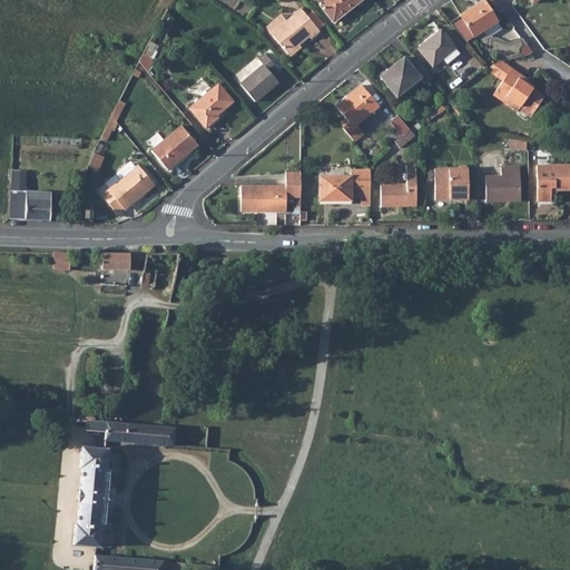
[(337,0),(336,1),(335,0),(322,0),(317,5),(337,28),(365,6),(360,0),(337,0)]
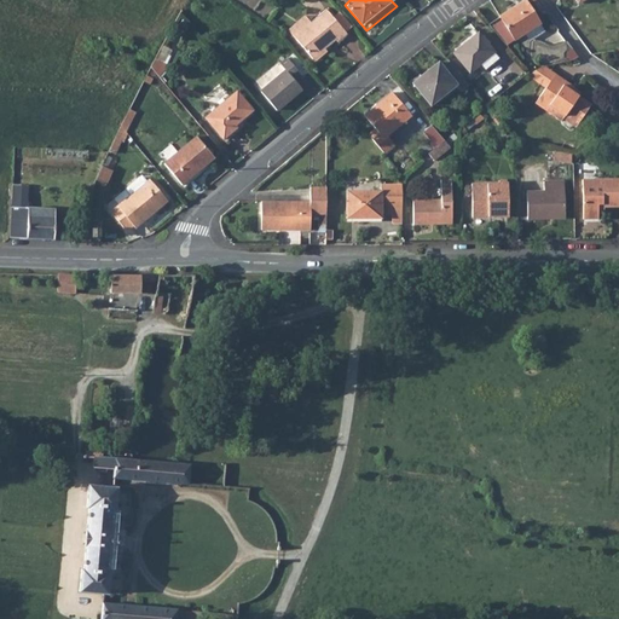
[(539,21),(522,0),(501,17),(518,36),(539,21)]
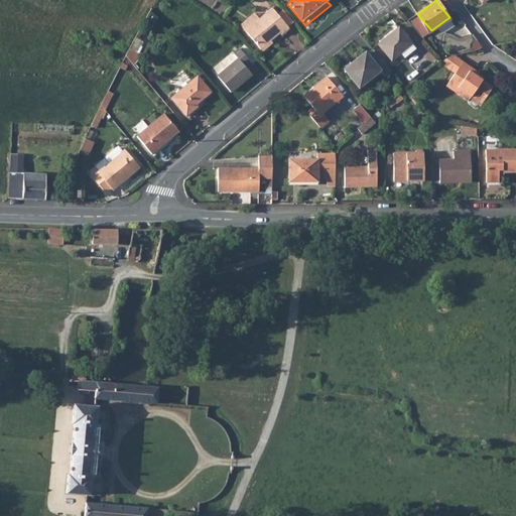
[(279,19),(274,13),(249,33),(265,51),(282,39),(284,41),(291,34),(289,32),(279,19)]
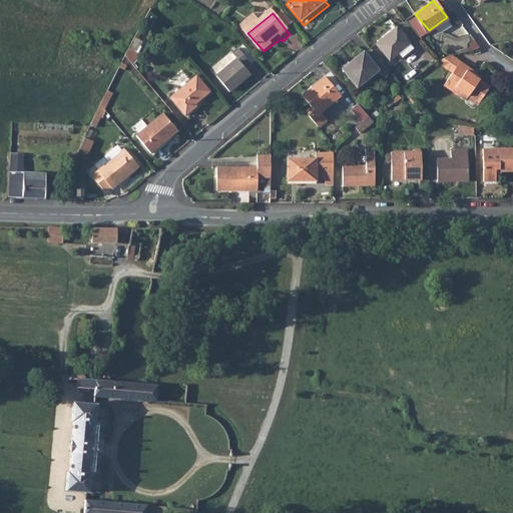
[(295,26),(285,14),(278,19),(288,32),(295,26)]
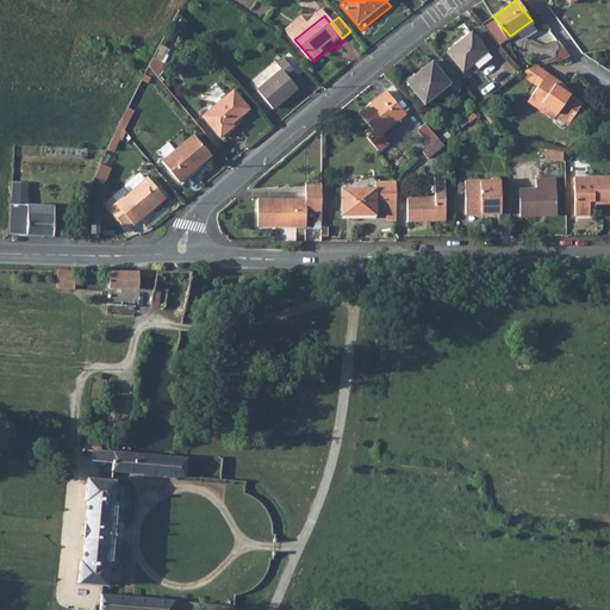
[(495,62),(474,37),(450,56),(466,75),(474,68),(480,73),(495,62)]
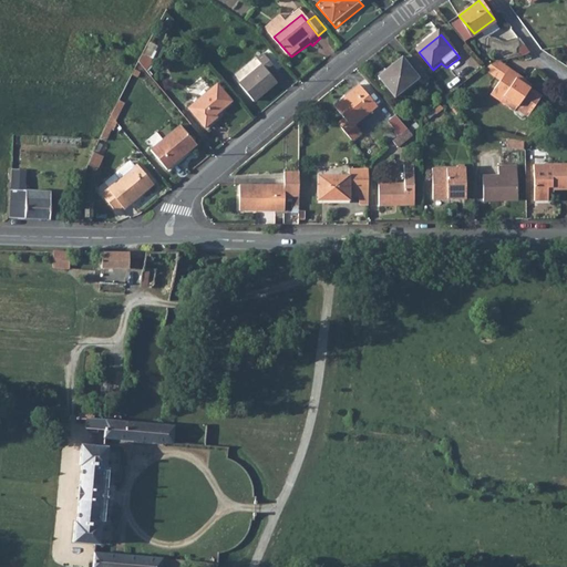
[(257,61),(265,70),(240,89),(253,104),(277,85),(269,74),(275,69),(264,55),(257,61)]
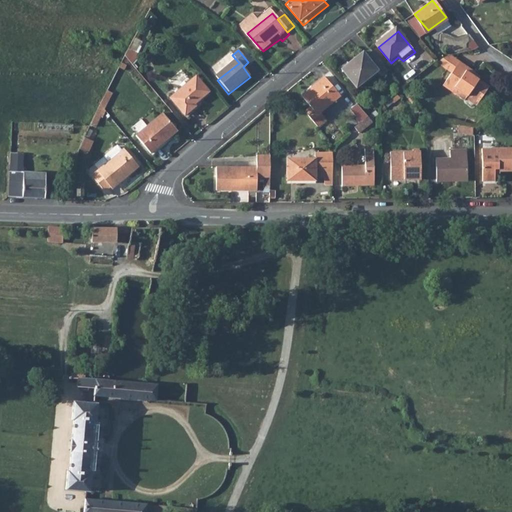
[(342,72),(357,90),(377,72),(381,76),(387,72),(373,55),(368,59),(364,55),(342,72)]
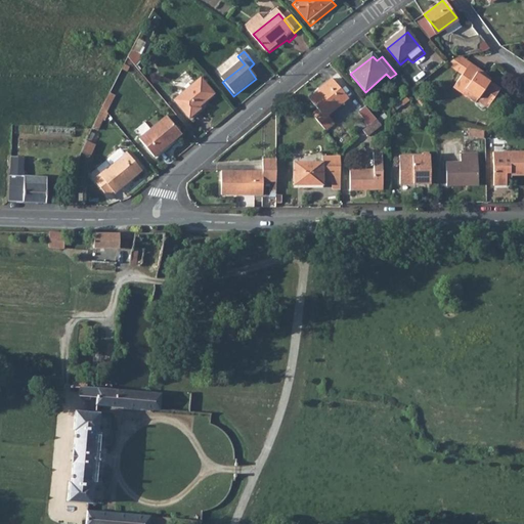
[(483,73),(468,62),(451,87),(474,101),(476,98),(486,104),(497,88),(481,77),(483,73)]
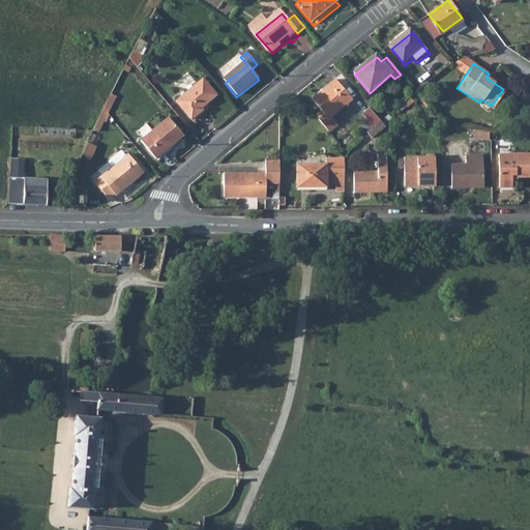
[(315,118),(328,135),(336,126),(331,119),(352,100),(335,81),(313,100),(322,112),(315,118)]
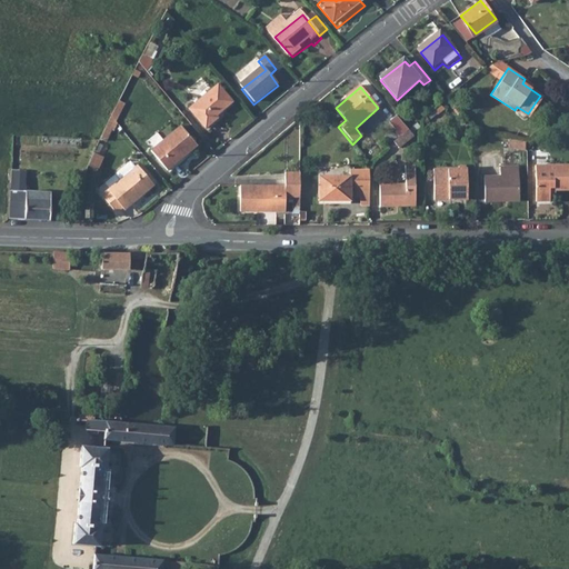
[(235,105),(220,89),(191,112),(208,131),(219,122),(217,119),(235,105)]
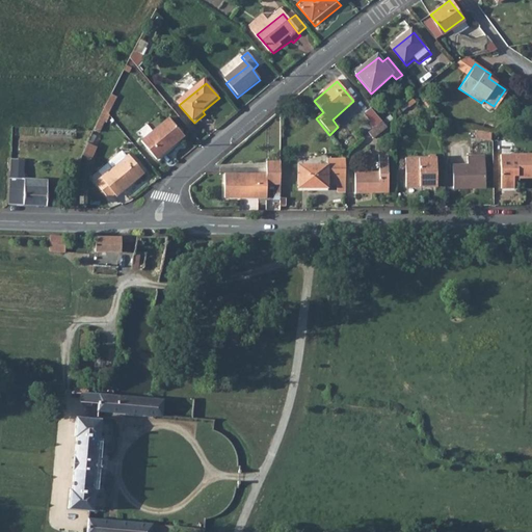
[(379,122),(370,109),(364,115),(372,128),(379,122)]
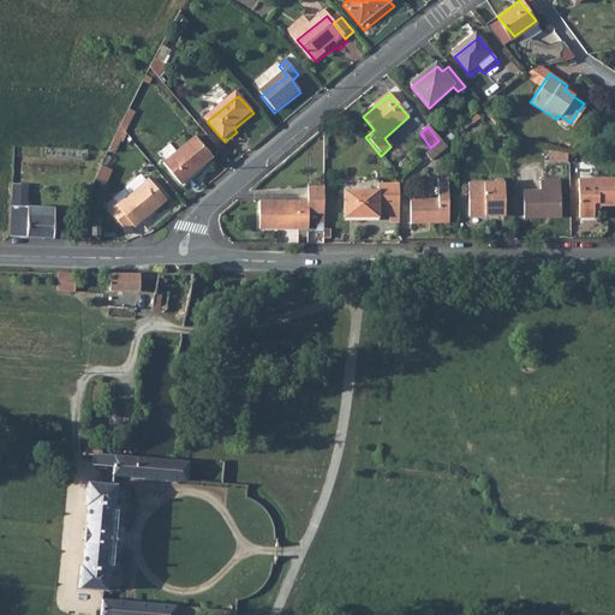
[(212,162),(195,141),(162,166),(180,187),(212,162)]
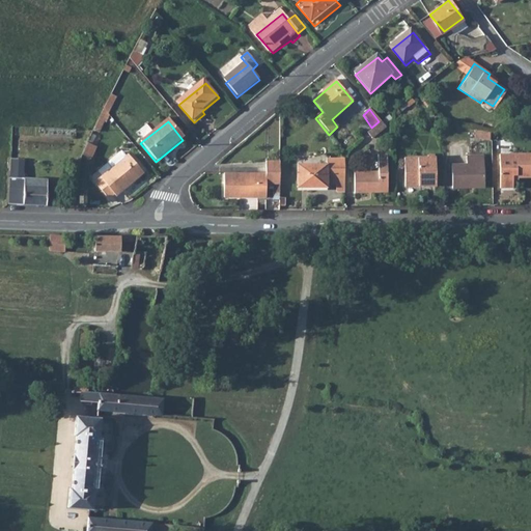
[(370,140),(384,128),(379,121),(371,128),(364,134),(370,140)]
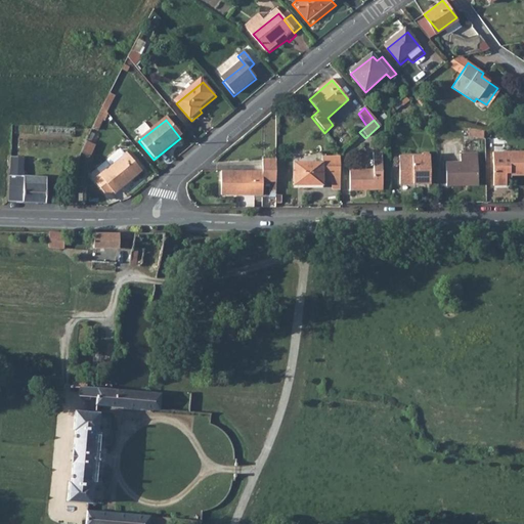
[(74,126),(37,125),(37,132),(73,133),(74,126)]
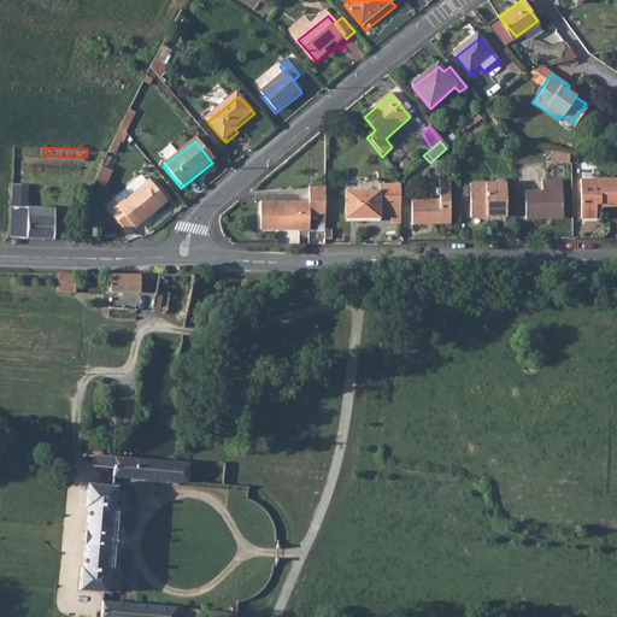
[(107,186),(115,171),(104,166),(98,181),(107,186)]
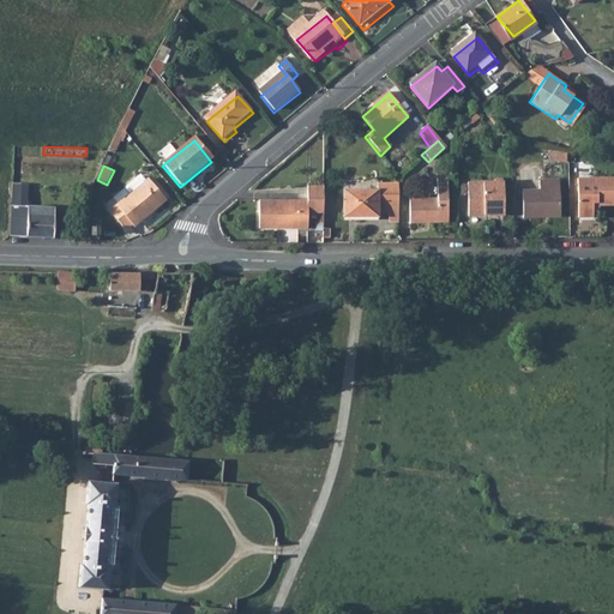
[(109,214),(125,232),(131,227),(133,228),(164,202),(148,182),(146,184),(140,178),(125,191),(130,197),(109,214)]
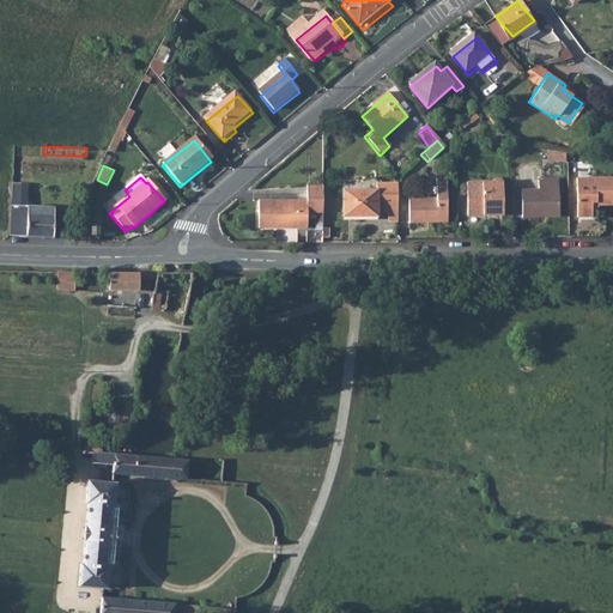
[(536,177),(536,187),(519,186),(520,214),(541,213),(541,211),(557,211),(557,177),(536,177)]
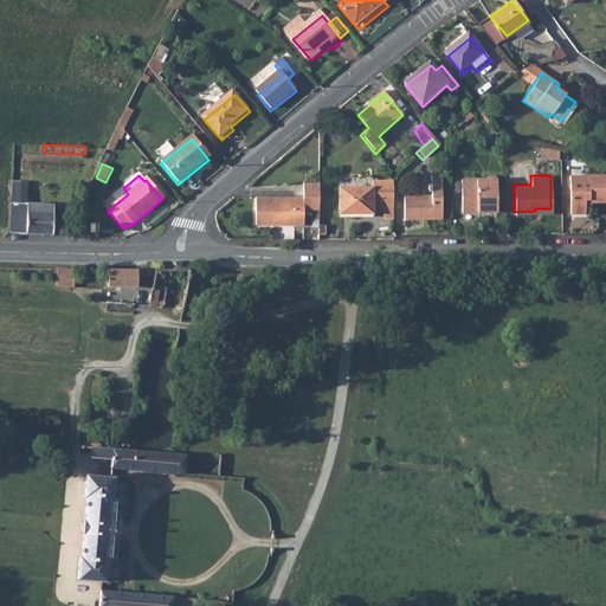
[(604,201),(605,176),(567,175),(567,214),(582,214),(584,198),(590,201),(604,201)]
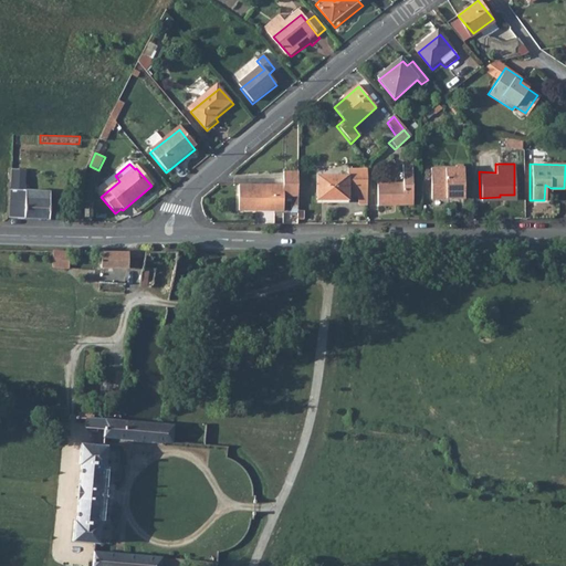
[(401,166),(400,182),(374,182),(374,205),(409,206),(409,166),(401,166)]
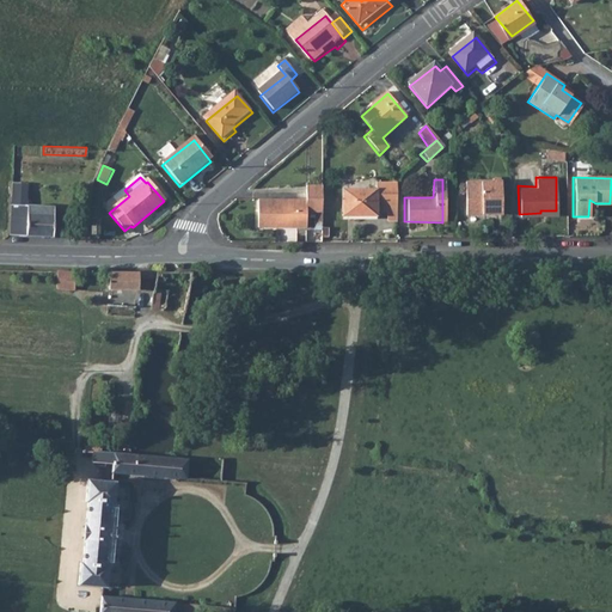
[(497,216),(497,184),(463,183),(461,215),(497,216)]
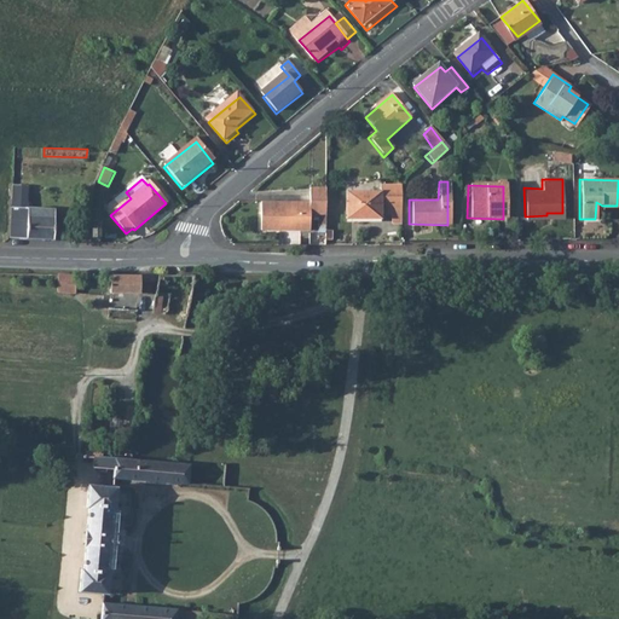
[(386,220),(395,221),(397,212),(397,187),(377,187),(377,194),(345,192),(345,219),(376,220),(376,210),(387,212),(386,220)]
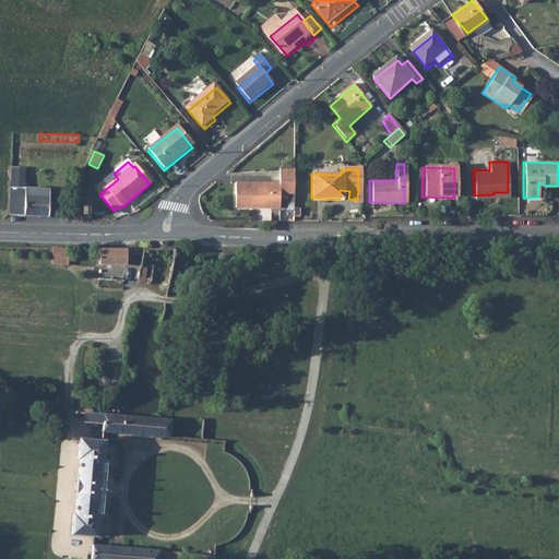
[(277,209),(277,194),(292,194),(293,173),(277,171),(277,185),(234,183),(234,209),(277,209)]
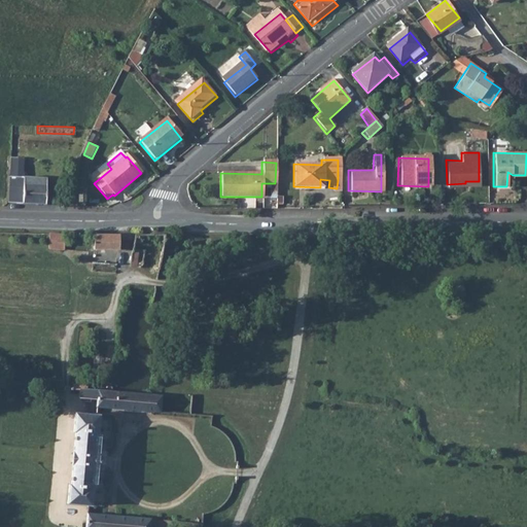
[(44,202),(46,178),(12,175),(8,175),(7,200),(44,202)]
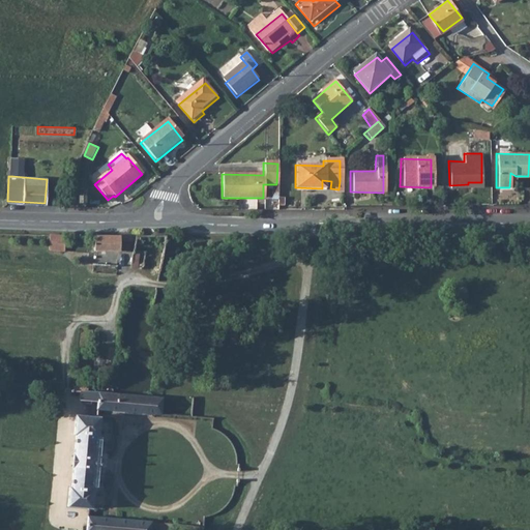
[(85,194),(78,194),(77,208),(84,208),(85,194)]
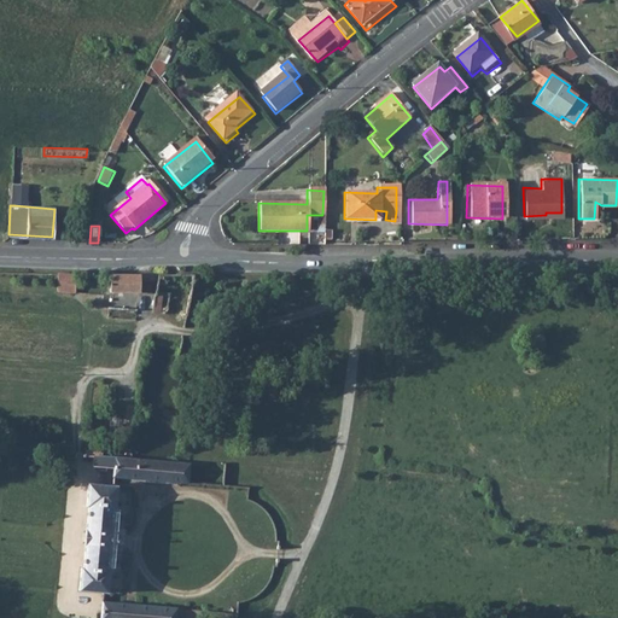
[(58,291),(76,291),(76,270),(59,270),(58,291)]
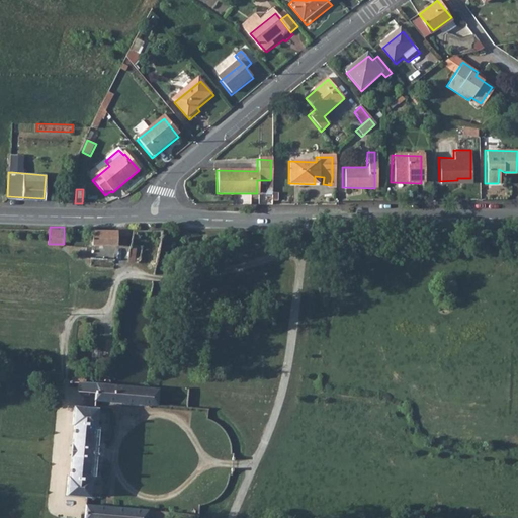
[(125,228),(93,228),(93,245),(117,245),(117,235),(124,235),(125,228)]
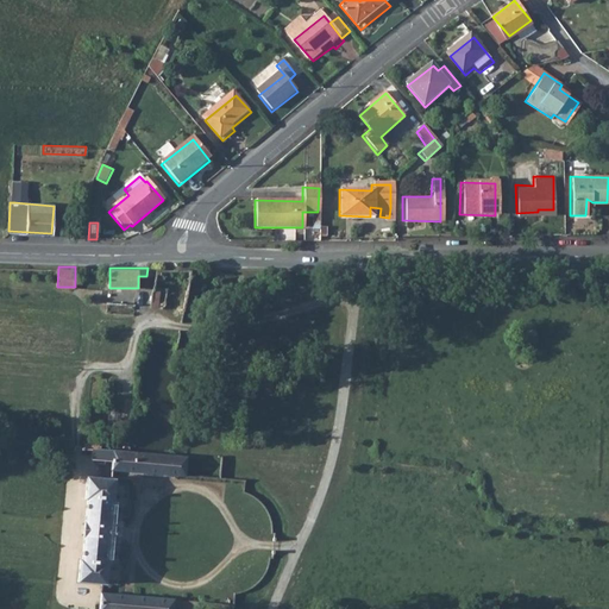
[(193,268),(157,268),(156,275),(150,308),(184,309),(193,268)]
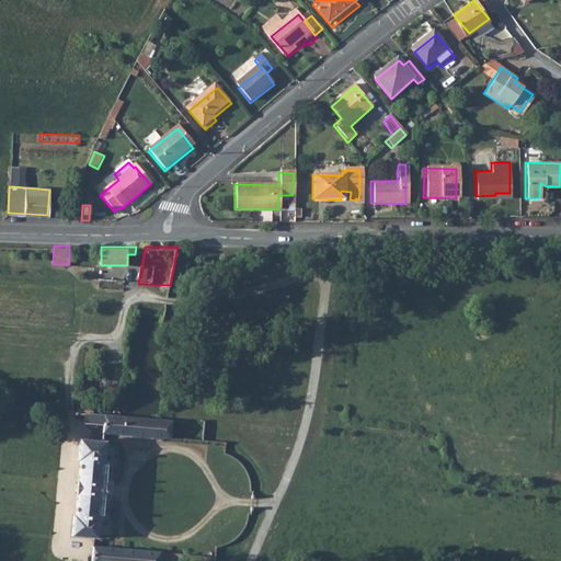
[(123,292),(123,282),(100,278),(99,289),(123,292)]
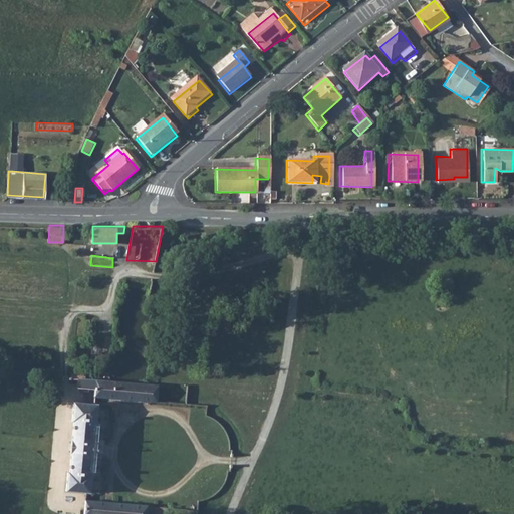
[(92,390),(92,397),(158,402),(159,386),(147,384),(109,381),(76,378),(76,388),(92,390)]
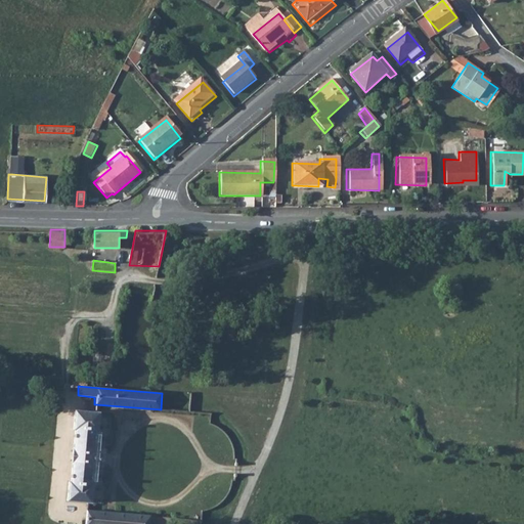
[(97,431),(98,411),(77,410),(74,410),(72,429),(76,430),(72,481),(68,481),(67,499),(87,501),(92,501),(94,483),(90,483),(94,431),(97,431)]
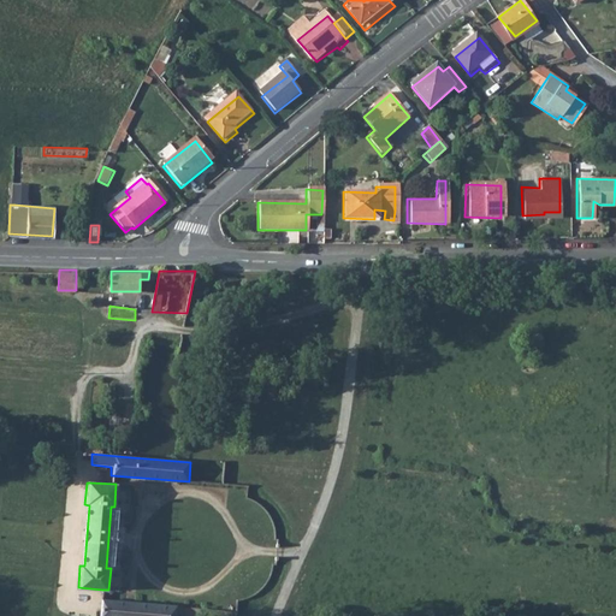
[(199,615),(200,609),(101,599),(100,615),(199,615)]
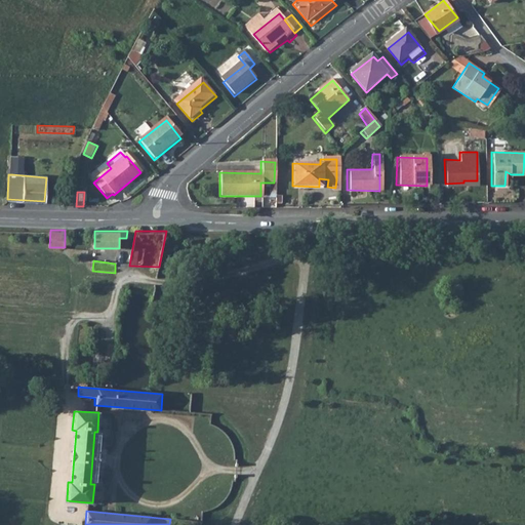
All buildings are outlined.
